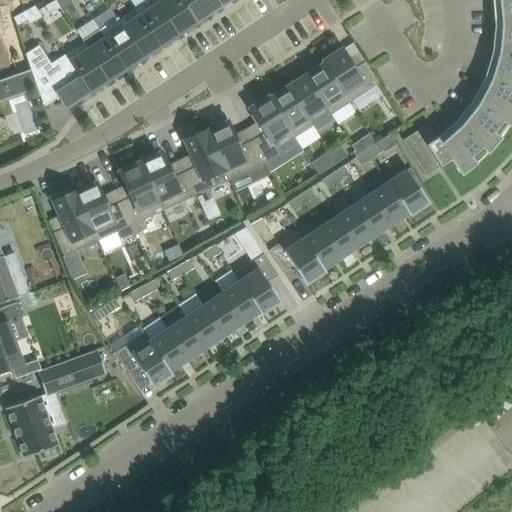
[(37,0),(19,0),(24,11),(34,6),(39,4),(37,0)]
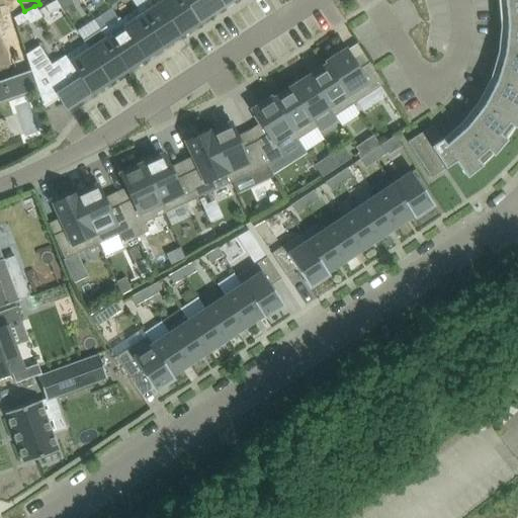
[(56,0),(46,6),(49,13),(60,7),(56,0)]
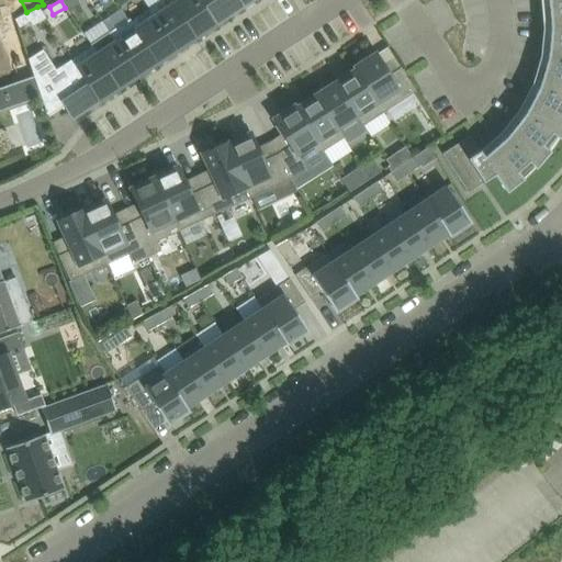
[(169,0),(163,0),(148,10),(175,51),(194,37),(171,2),(169,0)]
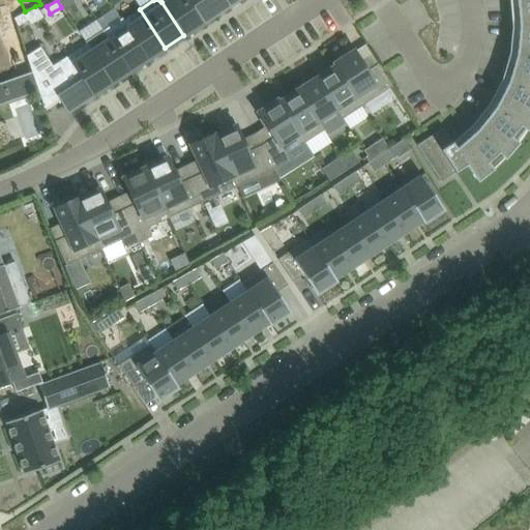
[(165,0),(162,2),(183,35),(201,24),(185,0),(165,0)]
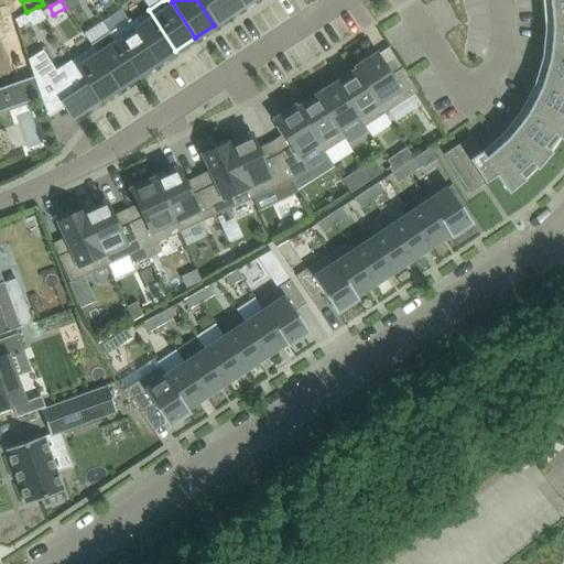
[(239,0),(197,0),(214,25),(243,6),(239,0)]
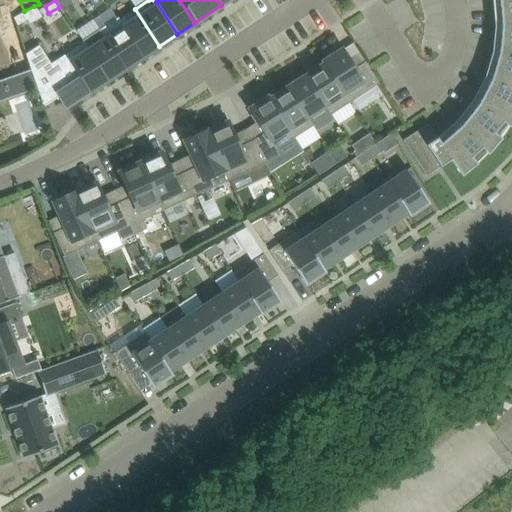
[(498,54),(490,81),(477,105),(460,126),(440,144),(427,124),(402,140),(425,177),(449,161),(460,177),(476,164),(488,153),(500,139),(509,126),(511,121),(511,0),(498,0),(500,27),(498,54)]
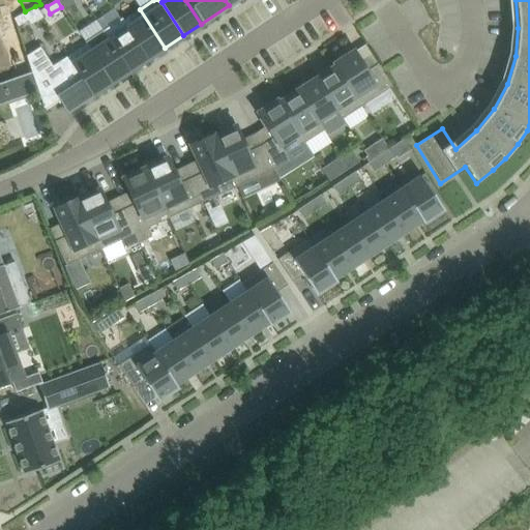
[(140,9),(122,21),(147,59),(165,48),(140,9)]
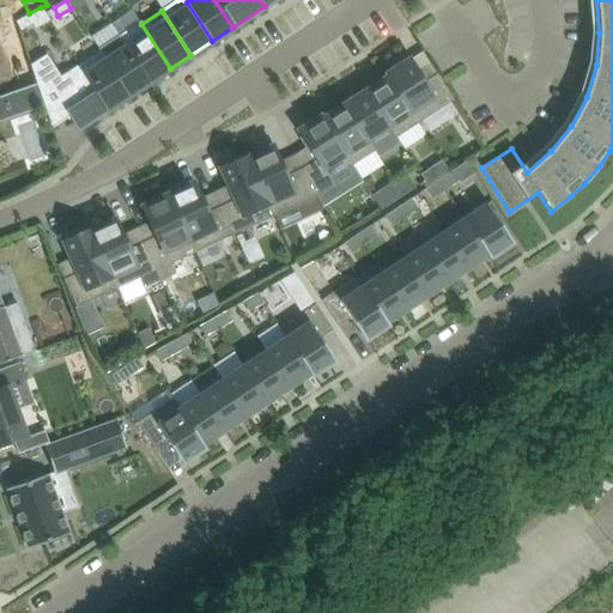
[(29,16),(16,23),(20,30),(32,24),(29,16)]
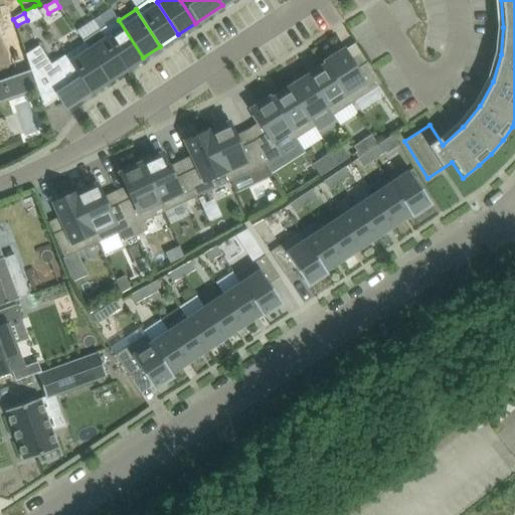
[(118,18),(100,30),(105,37),(126,68),(143,57),(119,20),(118,18)]
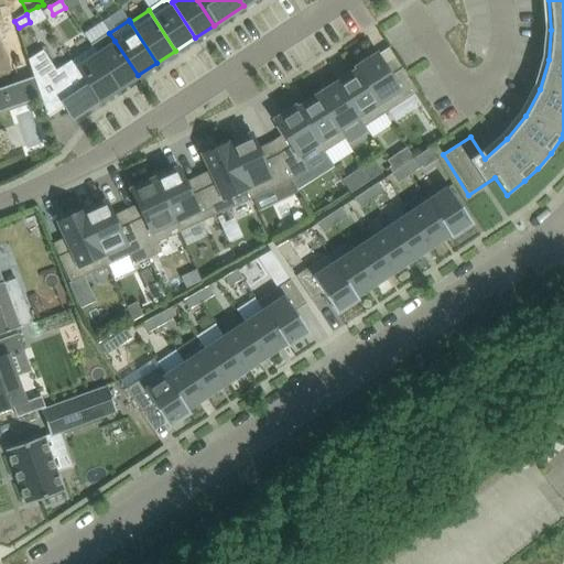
[(0,25),(0,53),(2,53),(12,83),(31,76),(12,21),(0,25)]
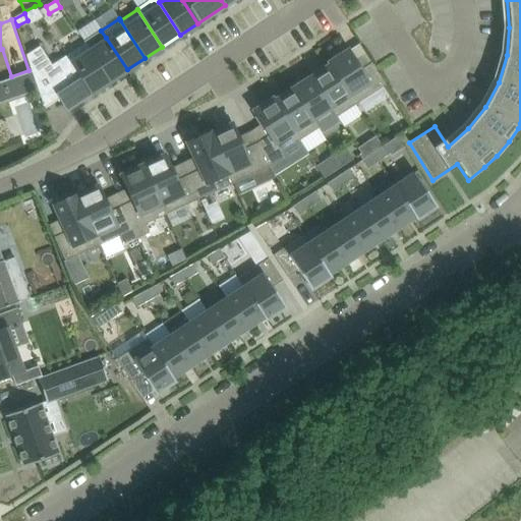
[(106,38),(88,49),(109,81),(127,69),(106,38)]
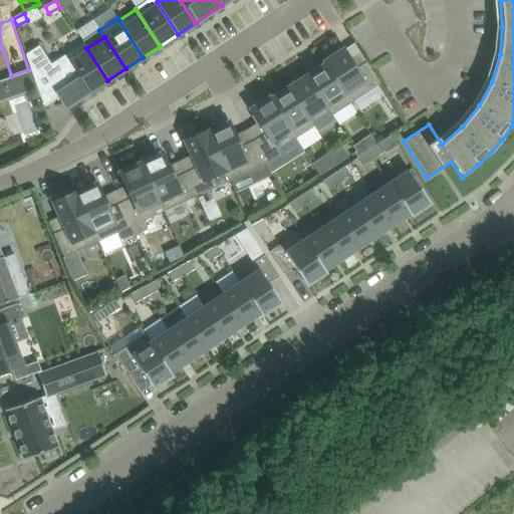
[(83,43),(66,54),(90,91),(107,80),(86,48),(83,43)]
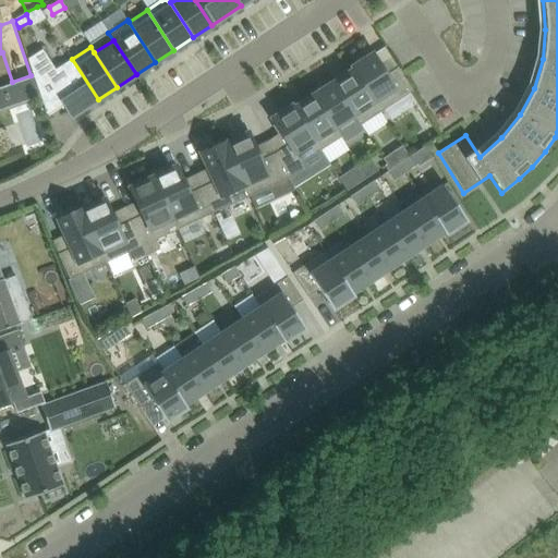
[(43,49),(27,59),(33,76),(40,96),(47,117),(48,117),(48,116),(64,106),(72,117),(98,99),(72,59),(56,70),(43,49)]
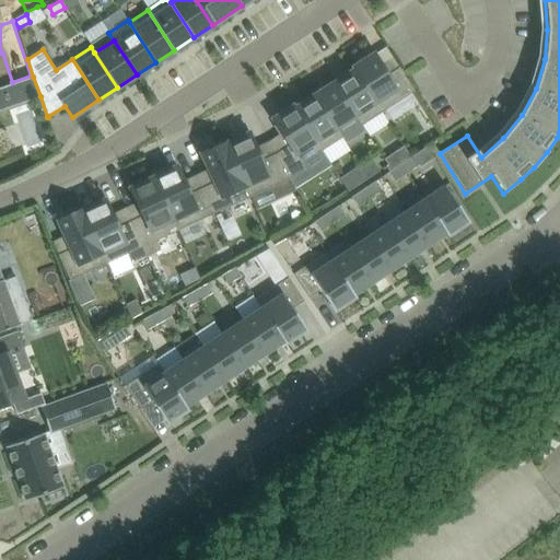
[(353,67),(382,112),(413,91),(399,68),(387,74),(373,54),(353,67)]
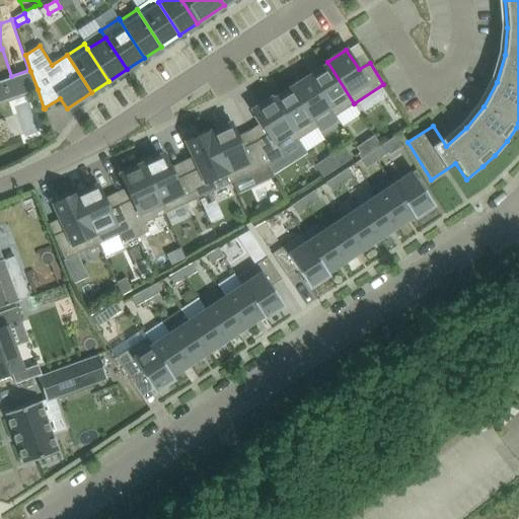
[(329,107),(328,108),(335,117),(354,103),(327,62),(326,63),(327,65),(309,76),(329,107)]
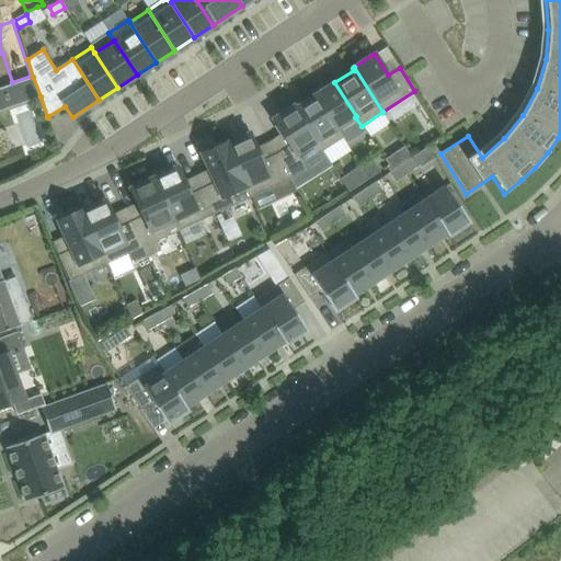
[(33,77),(9,86),(15,105),(41,96),(33,77)]
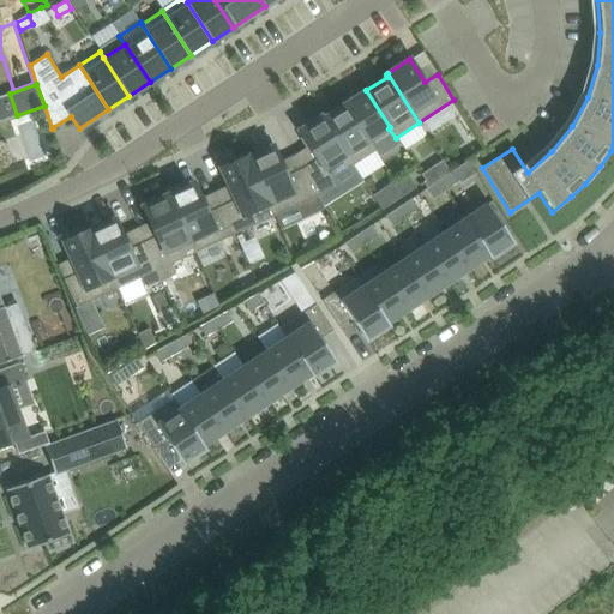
[(389,128),(390,127),(366,90),(344,104),(368,142),(369,140),(389,128)]
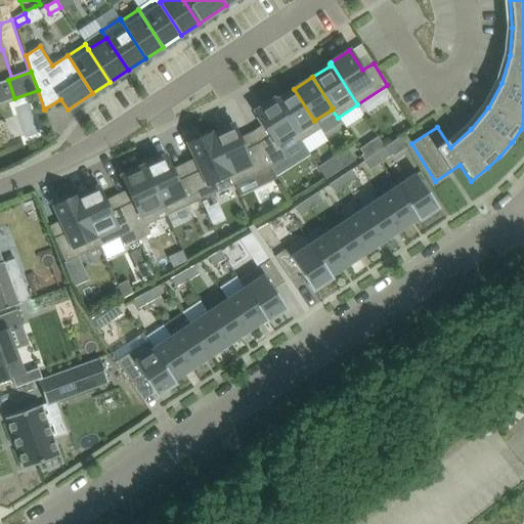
[(314,121),(294,89),(275,100),(274,98),(273,99),(301,141),(320,128),(315,120),(314,121)]
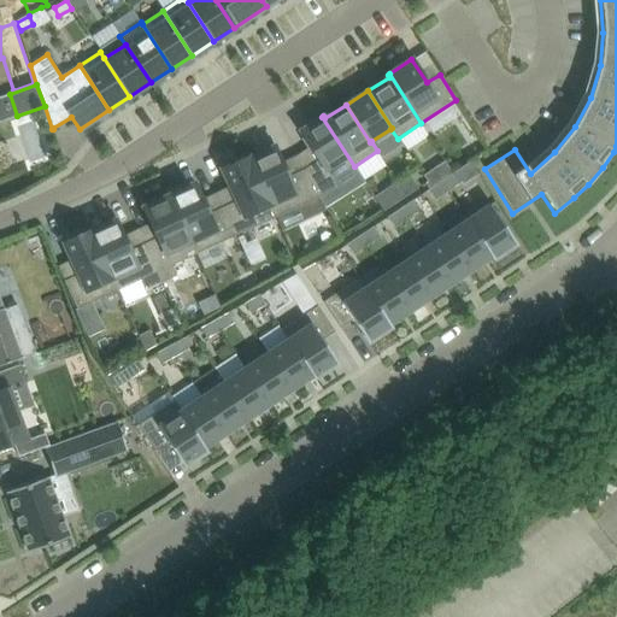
[(354,166),(322,117),(299,131),(318,160),(303,170),(317,198),(336,186),(333,180),(354,166)]
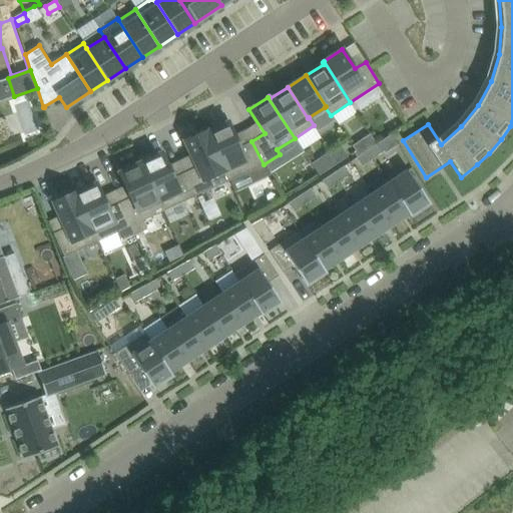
[(205,130),(228,180),(264,164),(251,141),(239,147),(228,121),(206,131),(206,130),(205,130)]
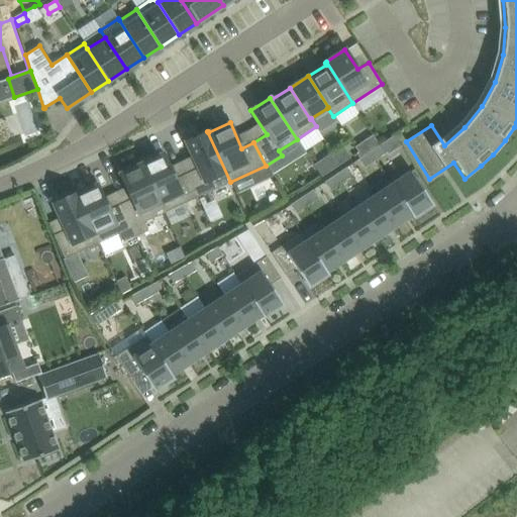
[(187,174),(197,197),(230,182),(207,131),(185,141),(197,169),(187,174)]
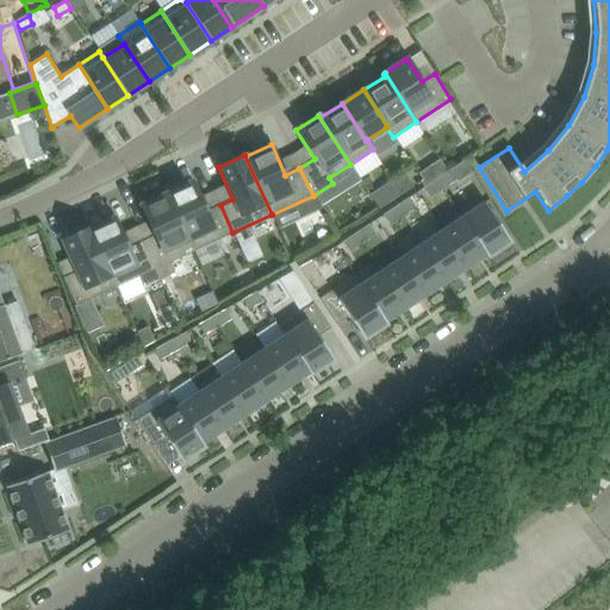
[(424,187),(447,172),(439,160),(418,173),(422,180),(419,181),(424,187)]
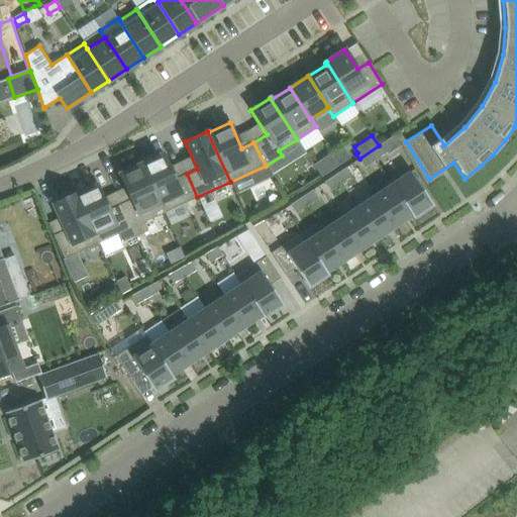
[(370,151),(376,161),(386,152),(381,144),(370,151)]
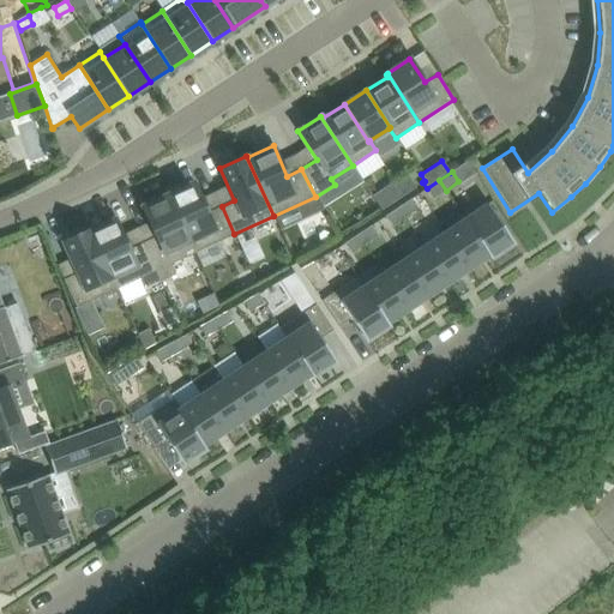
[(415,188),(405,174),(395,181),(404,196),(415,188)]
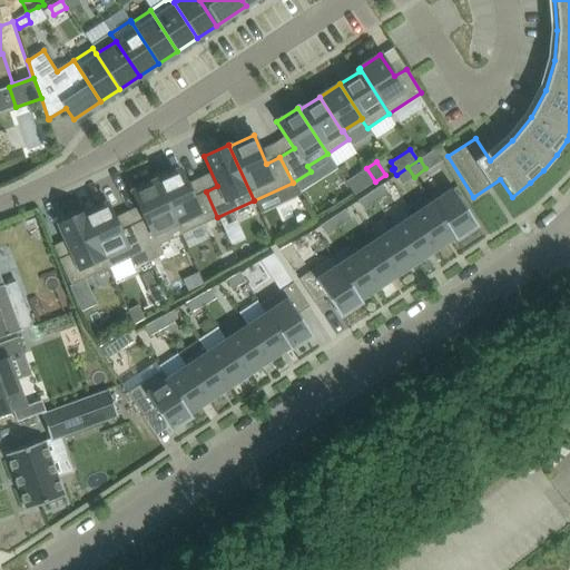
[(408,167),(395,175),(402,185),(414,177),(408,167)]
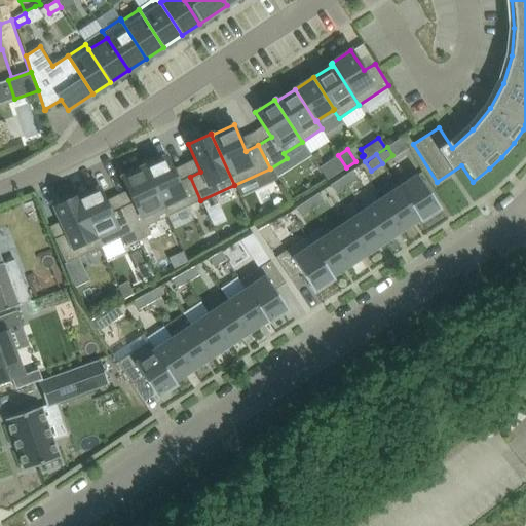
[(346,167),(338,155),(329,161),(336,174),(346,167)]
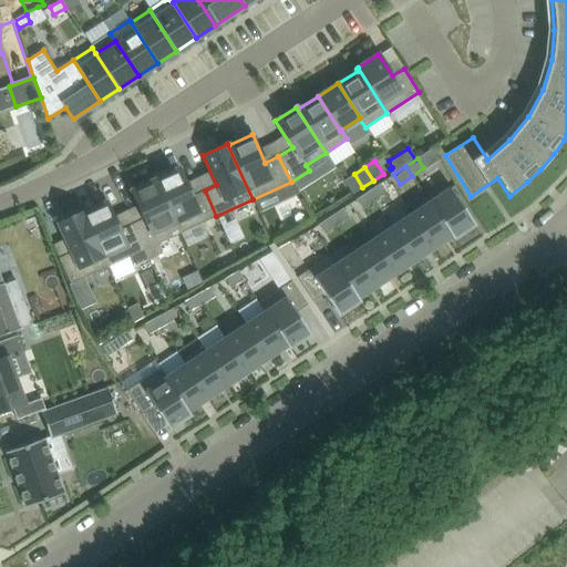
[(155,179),(179,234),(216,216),(205,191),(193,196),(179,168),(155,179)]
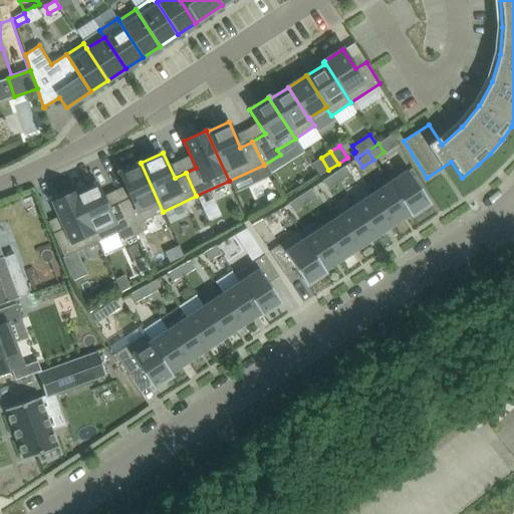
[(119,204),(131,227),(135,236),(148,229),(144,221),(163,212),(141,163),(118,173),(131,198),(119,204)]
